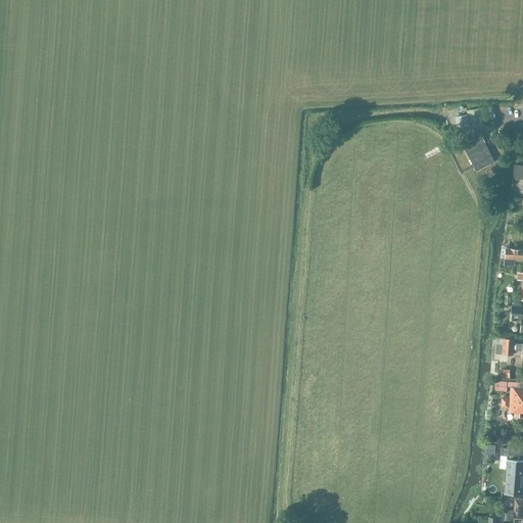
[(466,110),(469,126),(482,124),(480,108),(466,110)]
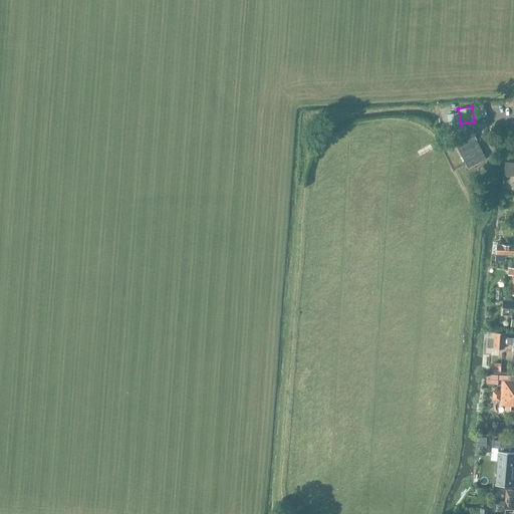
[(468,132),(455,139),(470,167),(484,160),(486,159),(475,137),(476,134),(472,131),(468,132)]
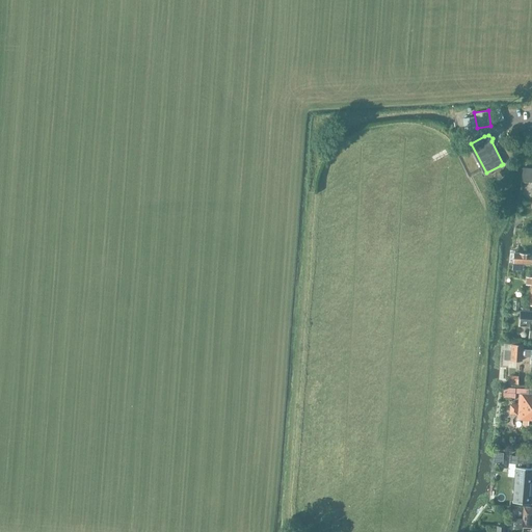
[(531,168),(523,168),(522,181),(531,181),(531,168)]
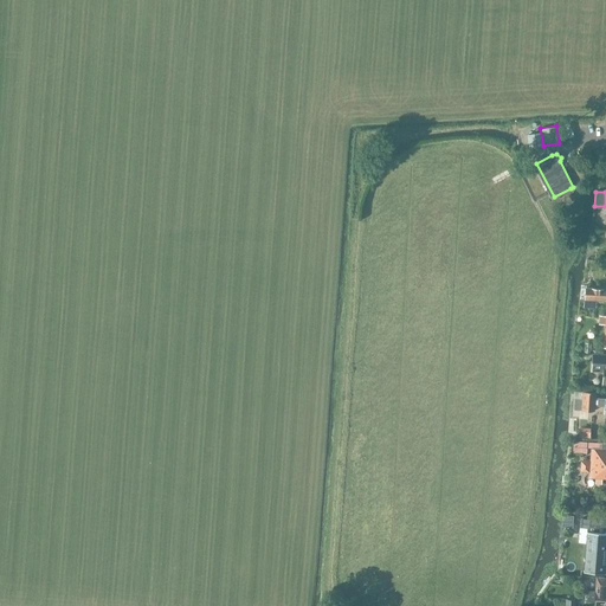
[(586,298),(605,300),(605,297),(605,289),(587,288),(586,298)]
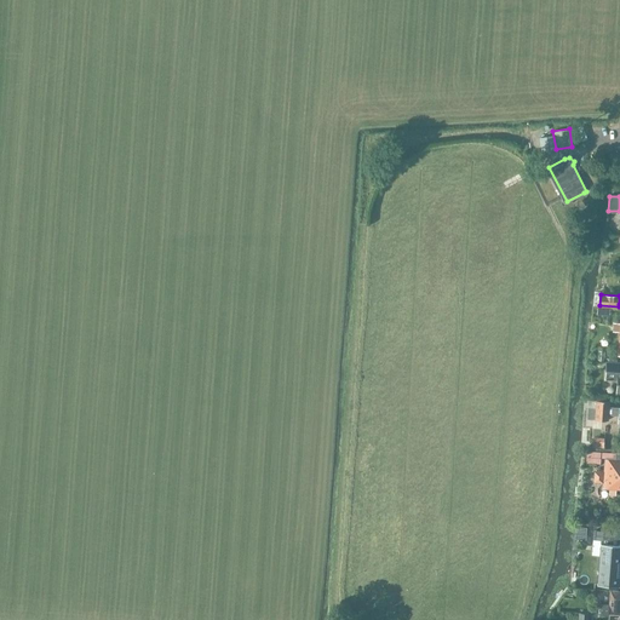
[(619,363),(607,363),(607,379),(619,380),(618,394),(619,392),(619,363)]
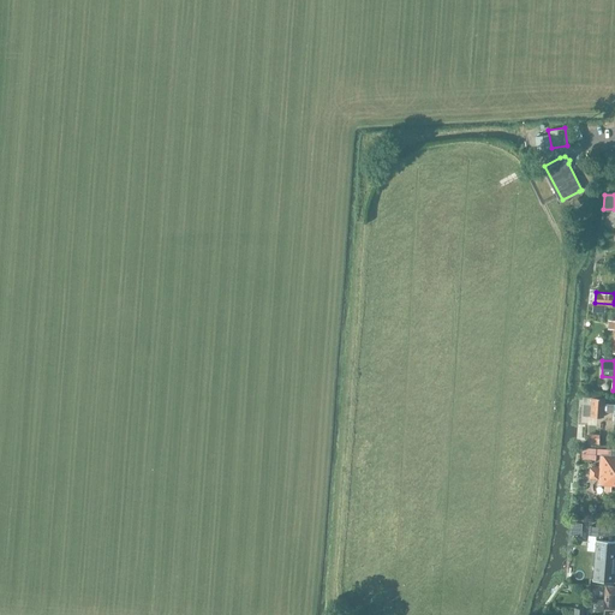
[(614,405),(604,405),(604,398),(592,396),(591,416),(603,417),(603,412),(614,413),(614,423),(614,405)]
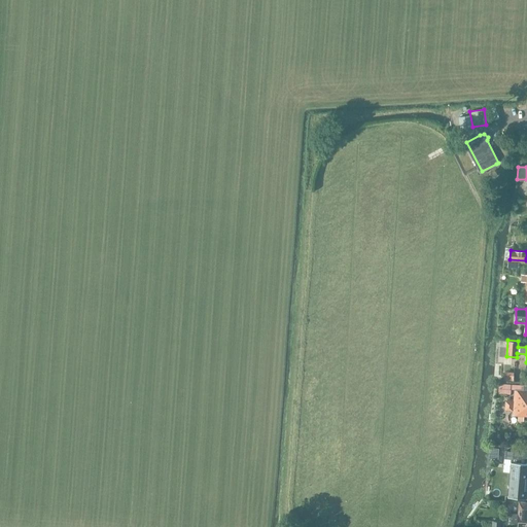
[(513,411),(513,415),(518,415),(517,420),(523,421),(523,416),(526,415),(526,391),(515,390),(514,401),(513,411)]
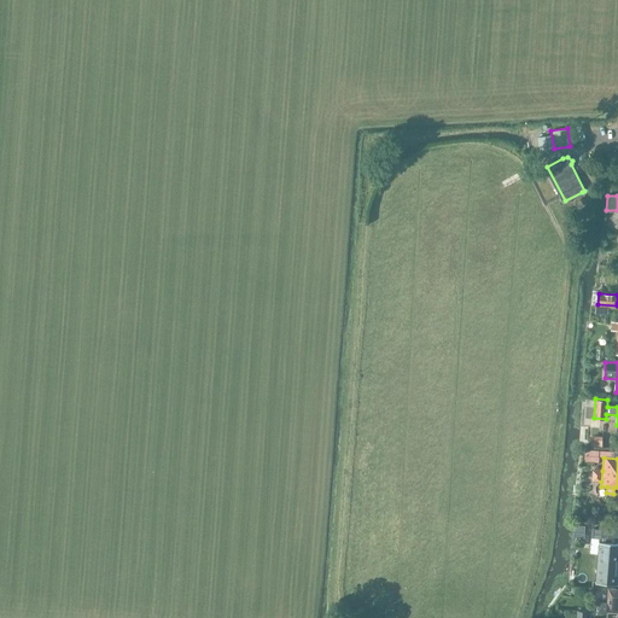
[(617,530),(594,529),(593,538),(599,538),(599,543),(595,583),(617,584),(617,583),(617,543),(617,544),(617,540),(617,530)]
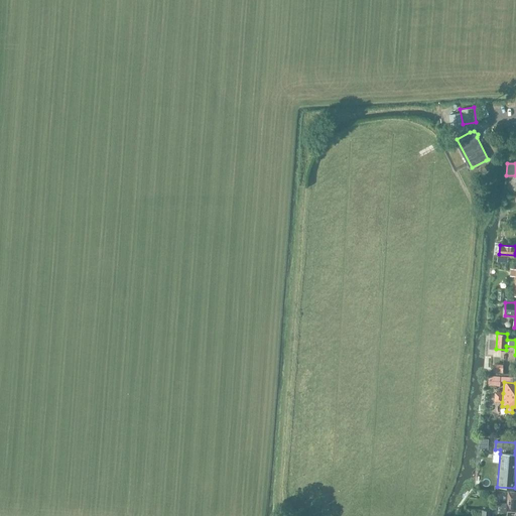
[(501,503),(500,512),(507,512),(507,515),(515,515),(515,492),(508,492),(508,503),(501,503)]
